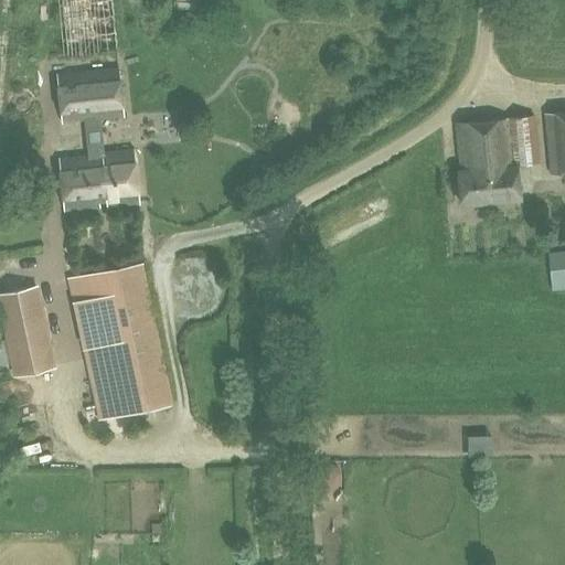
[(55,0),(62,54),(118,49),(114,0),(55,0)]
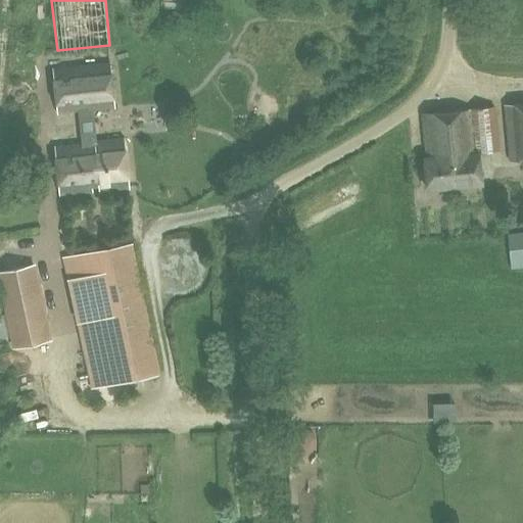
[(114,107),(110,62),(53,68),(57,112),(78,110),(93,109),(114,107)]
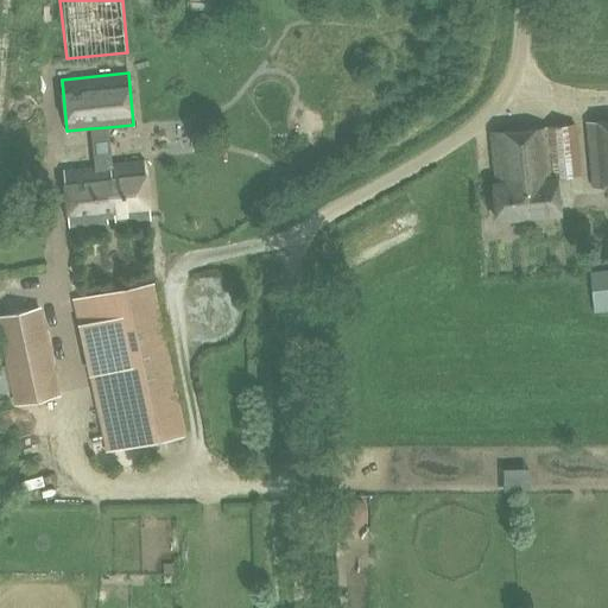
[(607,185),(607,119),(586,121),(591,187),(607,185)]
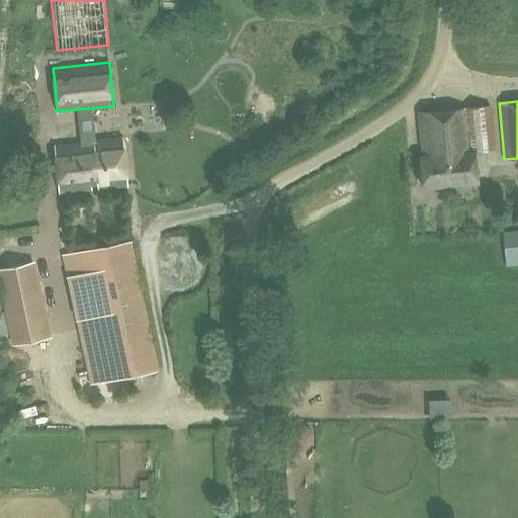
[(494,149),(490,105),(419,112),(423,156),(420,156),(423,186),(478,181),(475,151),(494,149)]
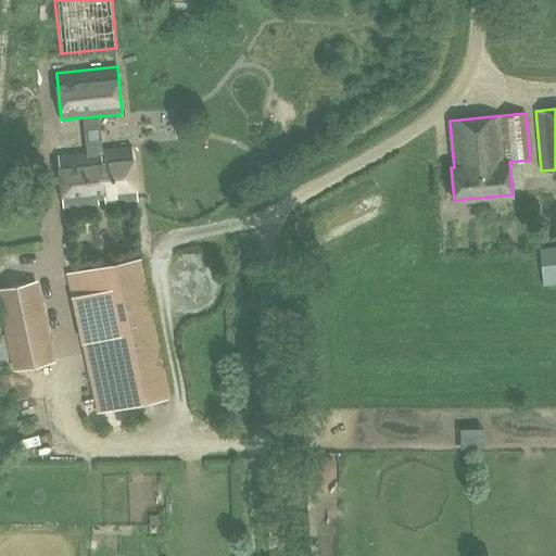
[(99,116),(83,117),(86,152),(58,155),(63,206),(99,202),(98,199),(105,198),(105,203),(137,200),(131,147),(102,150),(99,116)]
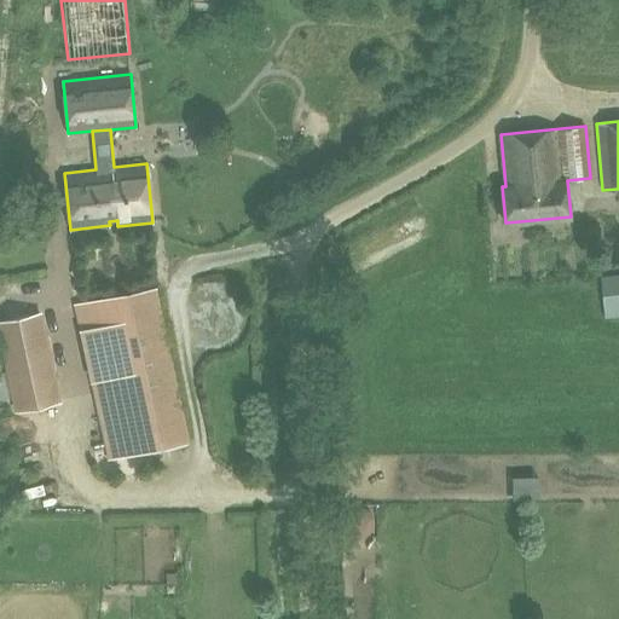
[(618,276),(601,277),(605,317),(618,316),(618,276)]
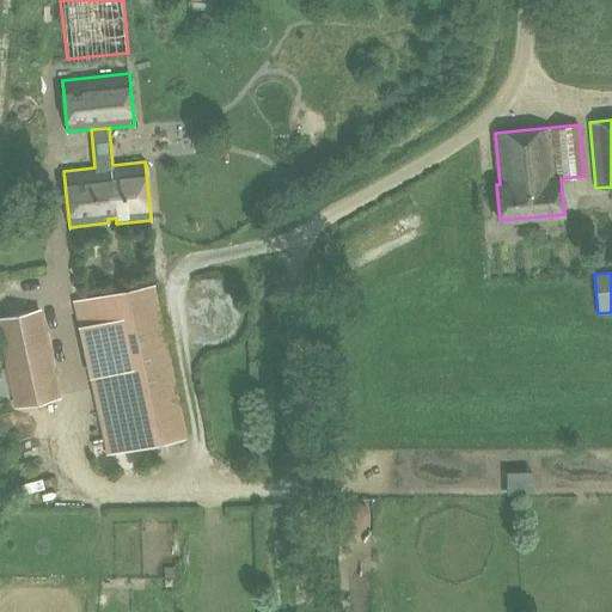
[(185,435),(153,286),(75,303),(108,452),(185,435)]
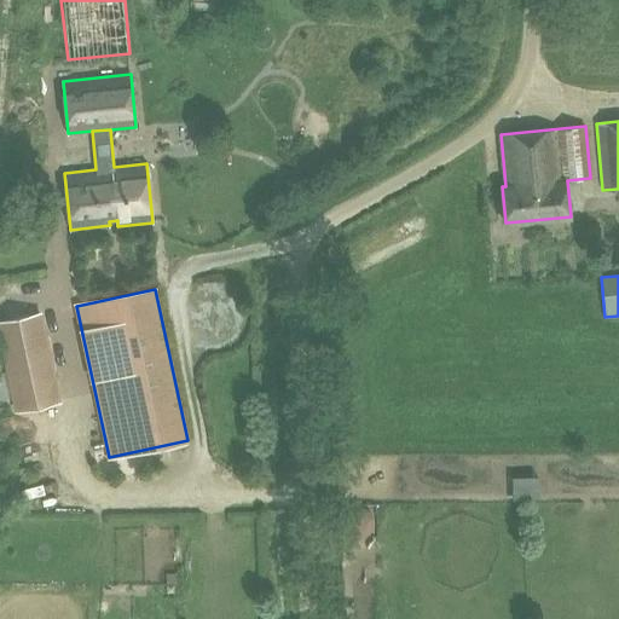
[(0,319),(0,343),(16,412),(61,400),(41,310),(0,319)]
